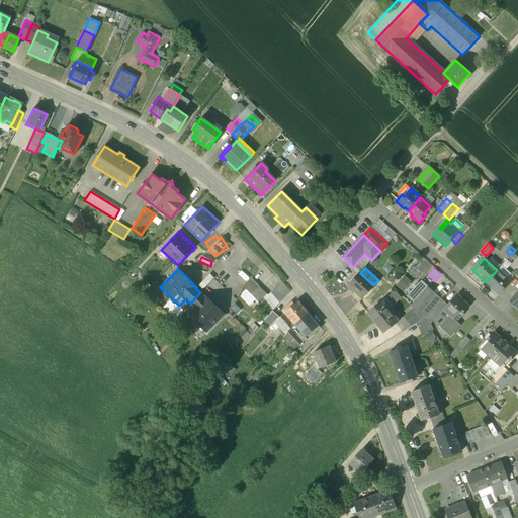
[(510,282),(497,270),(486,282),(500,294),(510,282)]
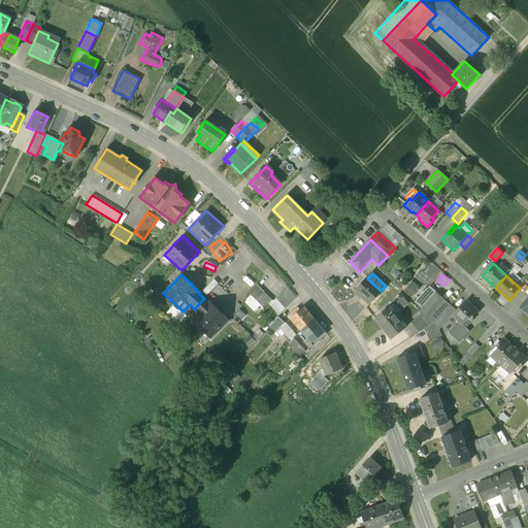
[(367,278),(356,290),(363,296),(362,297),(368,303),(369,302),(369,303),(381,291),(367,278)]
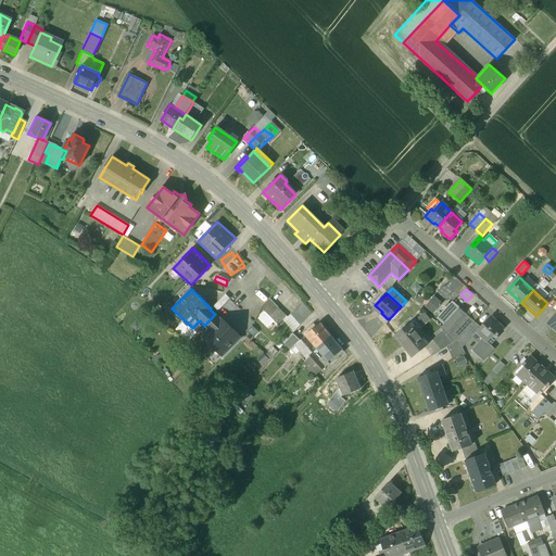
[(433,297),(424,306),(432,314),(441,305),(433,297)]
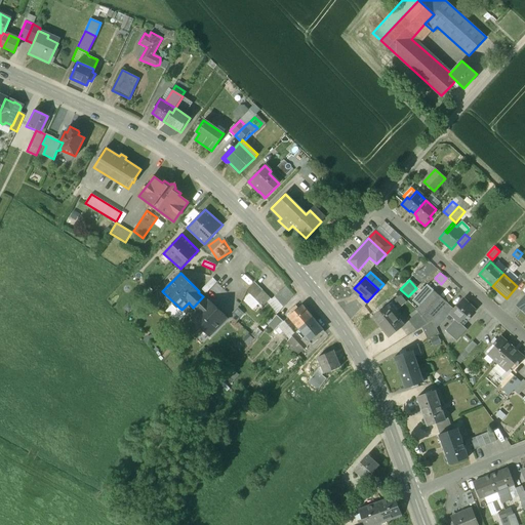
[(254,282),(247,290),(255,298),(263,290),(254,282)]
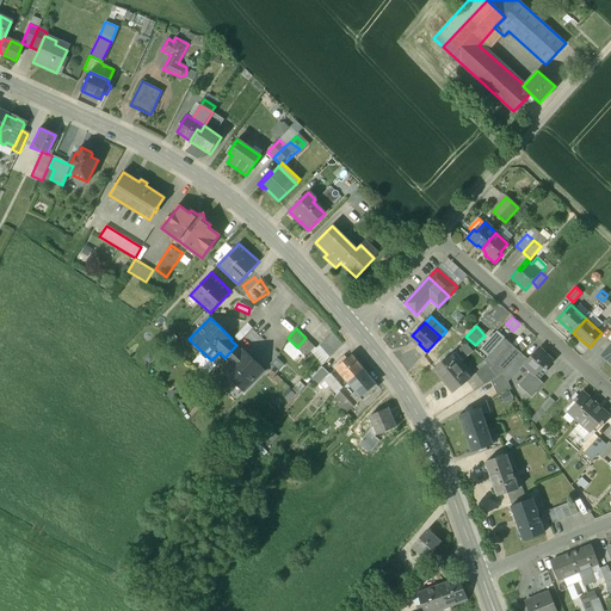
[(497,332),(481,350),(488,357),(505,339),(497,332)]
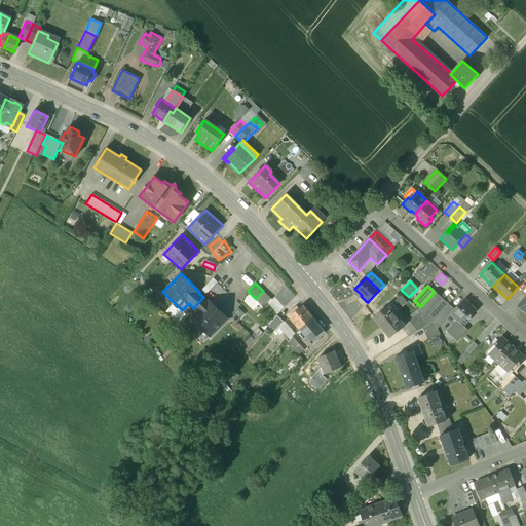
[(295,296),(287,287),(280,292),(290,302),(295,296)]
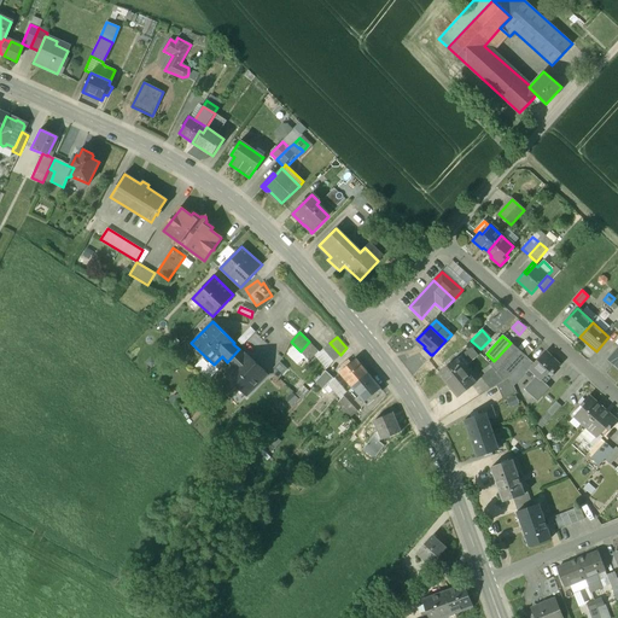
[(319,351),(309,342),(301,351),(309,361),(319,351)]
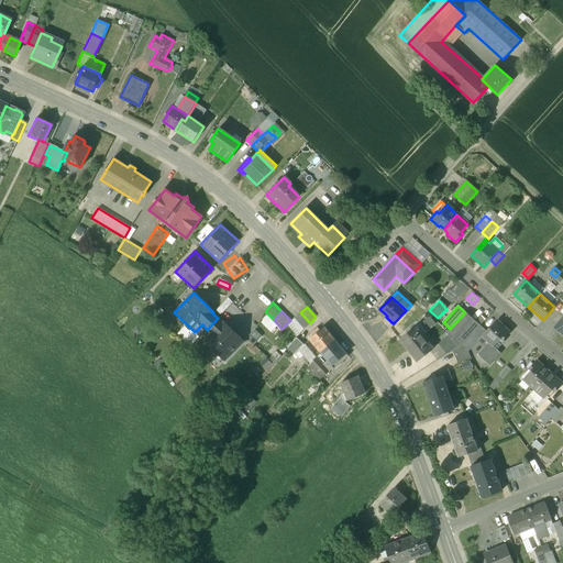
[(450,329),(446,332),(450,337),(459,348),(464,343),(481,326),(465,311),(465,312),(450,329)]
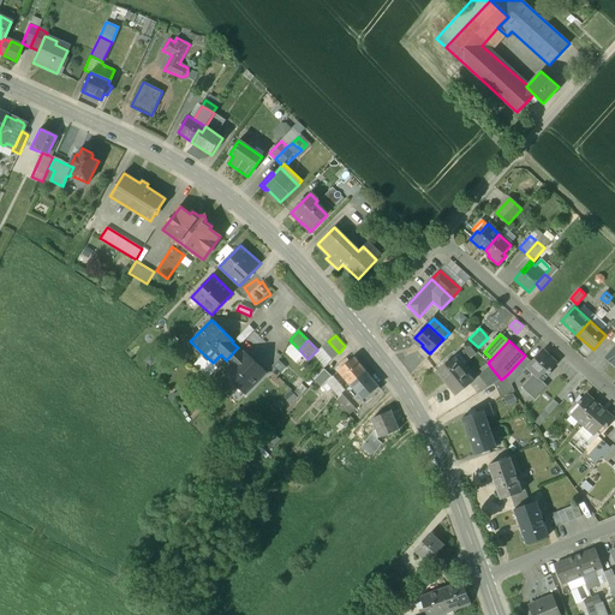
[(339,353),(328,341),(322,347),(333,360),(339,353)]
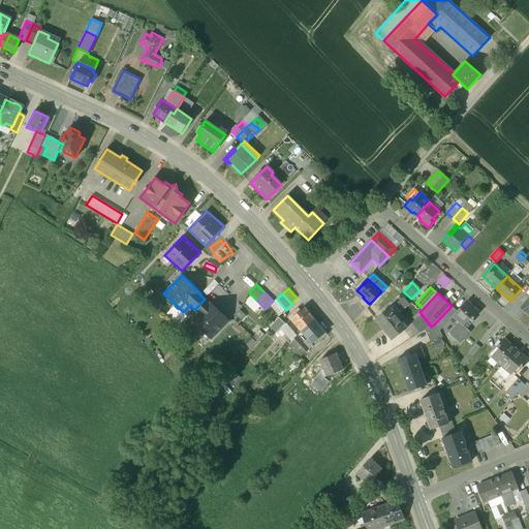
[(393,306),(398,312),(408,304),(403,298),(393,306)]
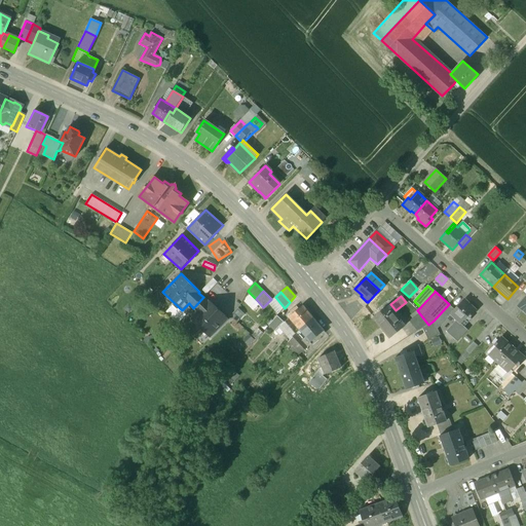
[(203,297),(193,308),(198,312),(191,320),(211,338),(228,318),(210,301),(208,302),(203,297)]
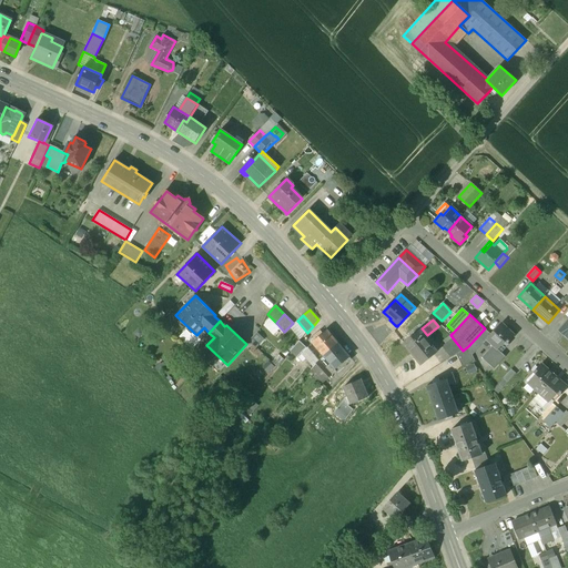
[(492,334),(487,340),(493,345),(497,350),(505,341),(507,343),(508,343),(514,335),(501,323),(492,334)]
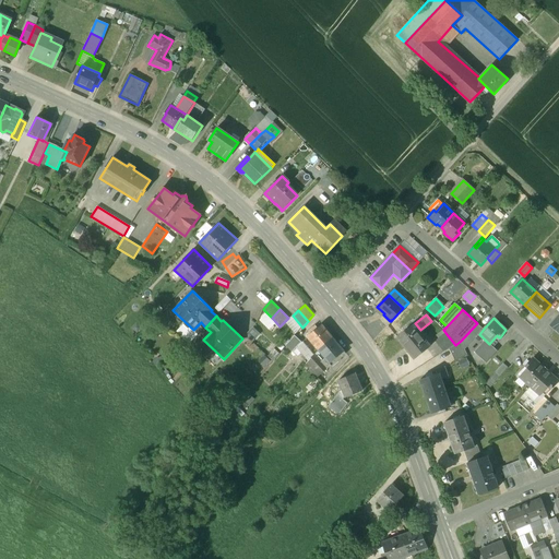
[(430,347),(418,332),(420,330),(415,323),(396,339),(415,360),(430,347)]
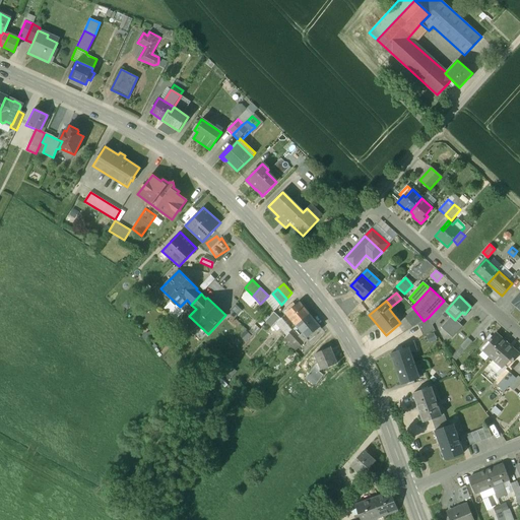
[(444,301),(429,317),(433,325),(443,313),(443,314),(446,311),(450,306),(444,301)]
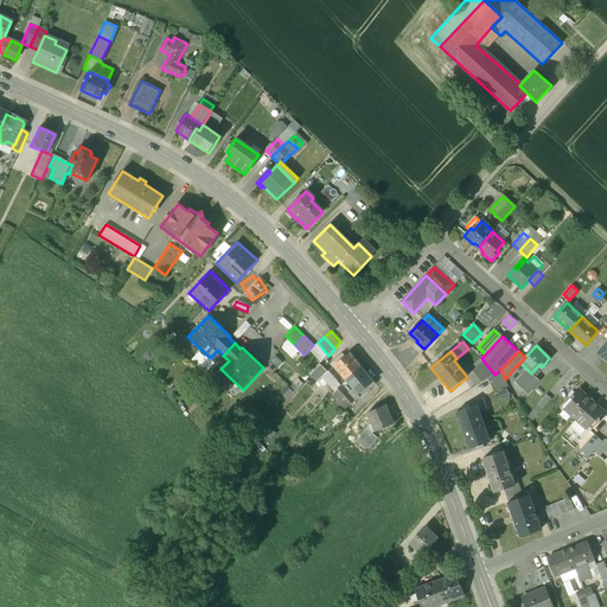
[(350,353),(345,357),(343,355),(336,359),(338,363),(334,366),(346,379),(360,366),(350,353)]
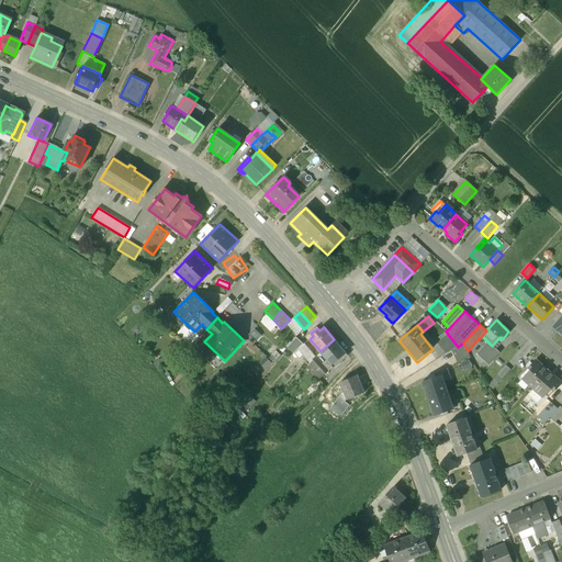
[(256,329),(248,338),(256,345),(262,335),(256,329)]
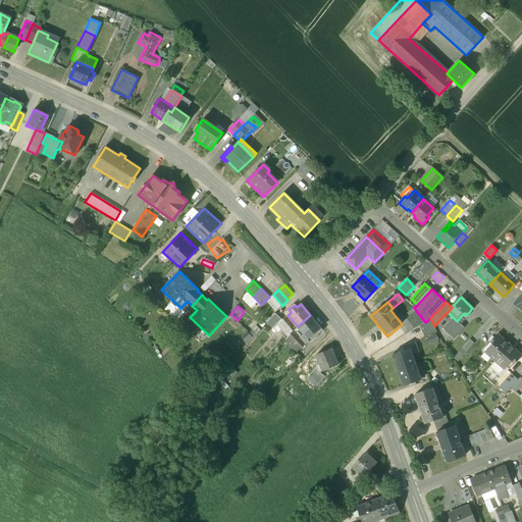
[(417,312),(407,319),(415,328),(420,325),(425,322),(417,312)]
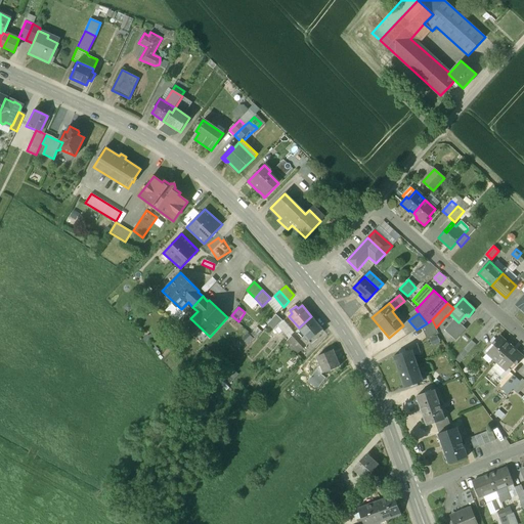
[(284,321),(276,314),(268,324),(274,330),(278,325),(284,321)]
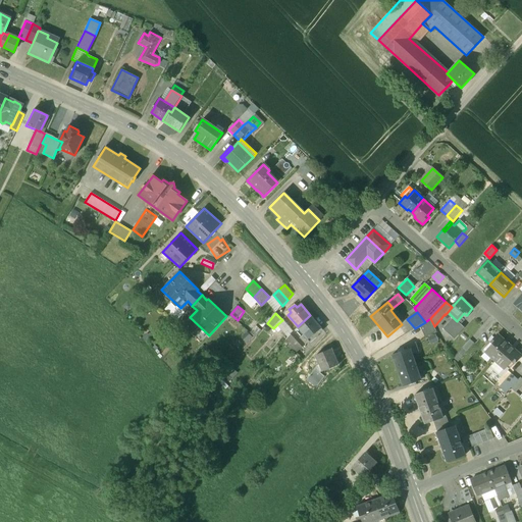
[(457,321),(453,317),(442,328),(450,335),(454,338),(464,327),(461,324),(468,316),(467,315),(466,315),(464,313),(457,321)]
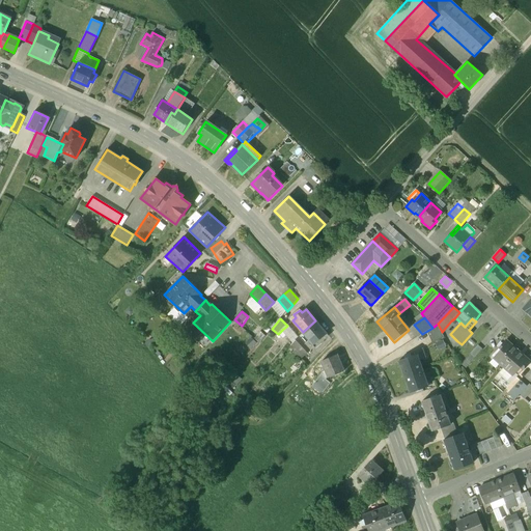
[(315,320),(303,332),(312,344),(319,338),(326,333),(315,320)]
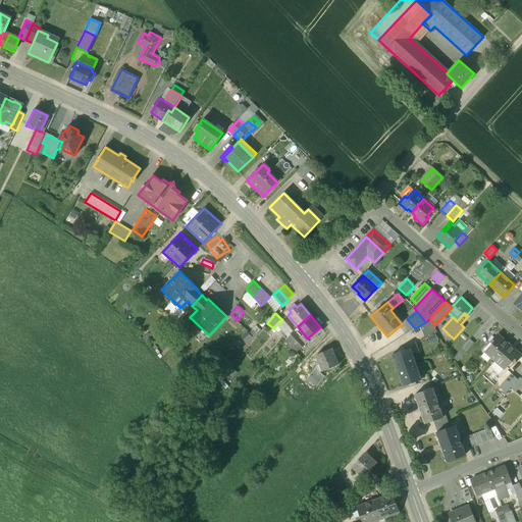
[(425,322),(420,325),(425,337),(436,331),(434,326),(430,318),(425,322)]
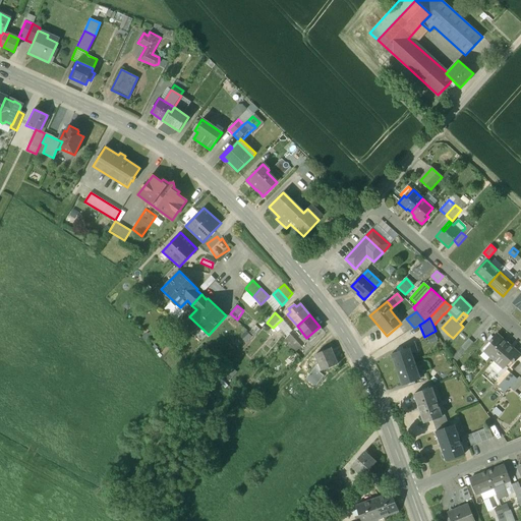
[(293,331),(282,319),(282,320),(277,324),(288,336),(293,331)]
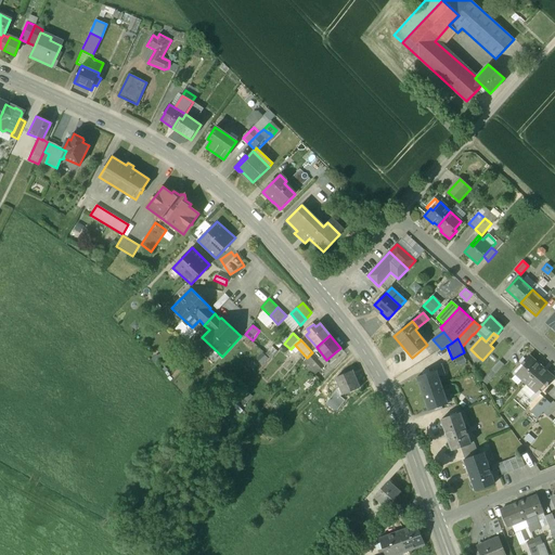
[(325,366),(312,352),(307,358),(302,362),(314,375),(325,366)]
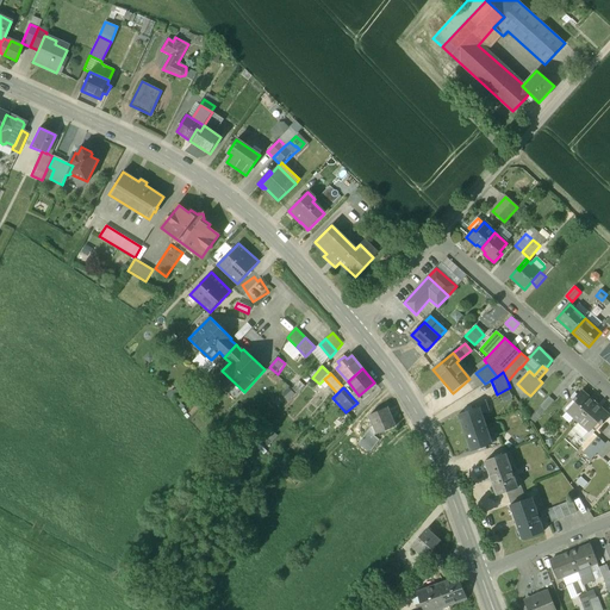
[(367,388),(359,396),(362,398),(371,391),(367,388)]
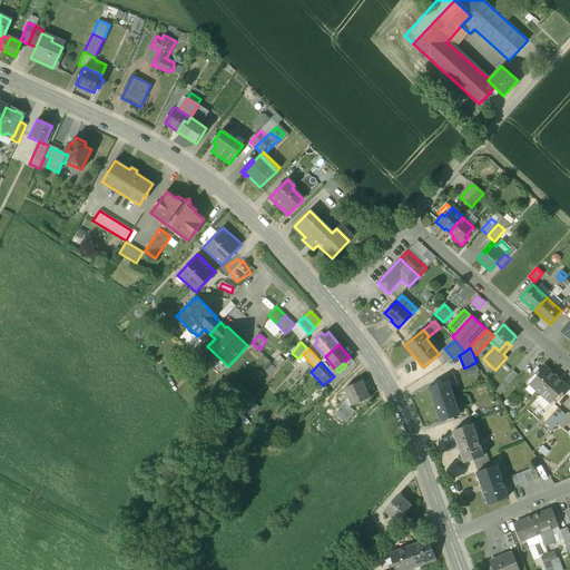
[(551,373),(542,365),(536,374),(538,375),(530,384),(541,393),(554,379),(550,374),(551,373)]
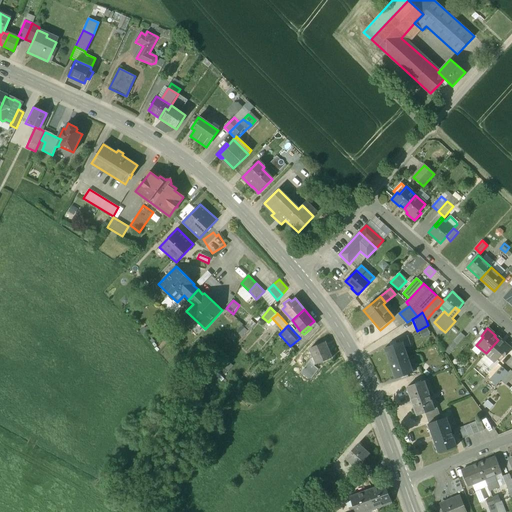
[(419,332),(422,338),(429,335),(427,329),(419,332)]
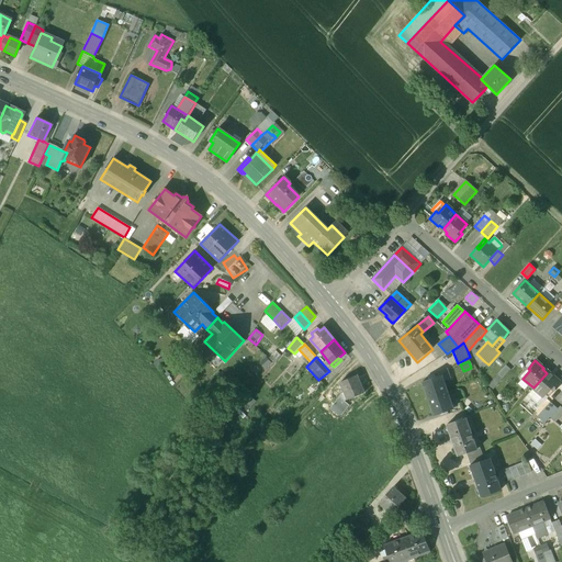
[(253,373),(259,379),(267,371),(260,366),(253,373)]
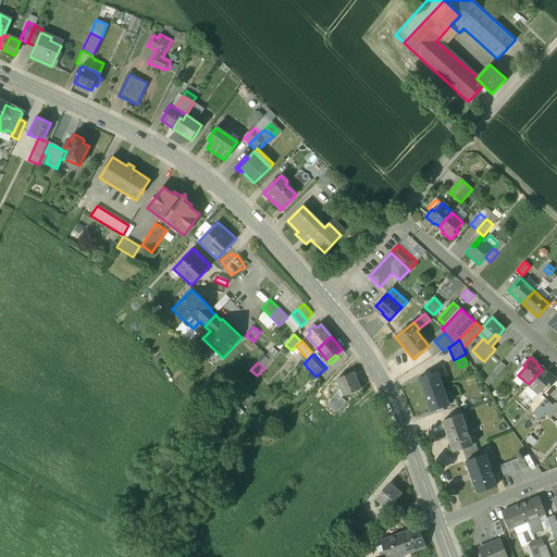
[(502,362),(494,371),(487,379),(492,383),(506,367),(502,362)]
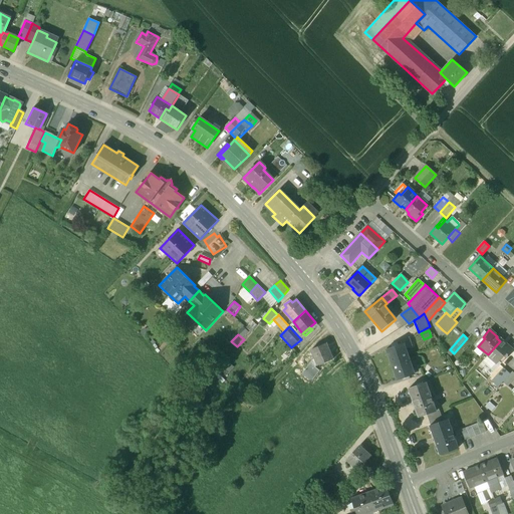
[(409,338),(402,340),(403,343),(404,343),(406,348),(412,346),(409,338)]
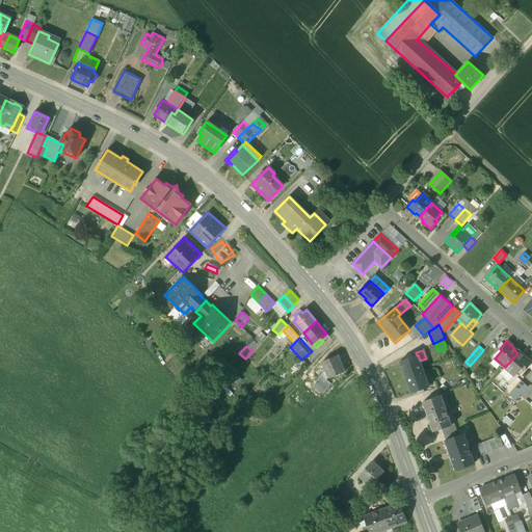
[(522,356),(517,353),(505,367),(516,378),(530,363),(523,355),(522,356)]
